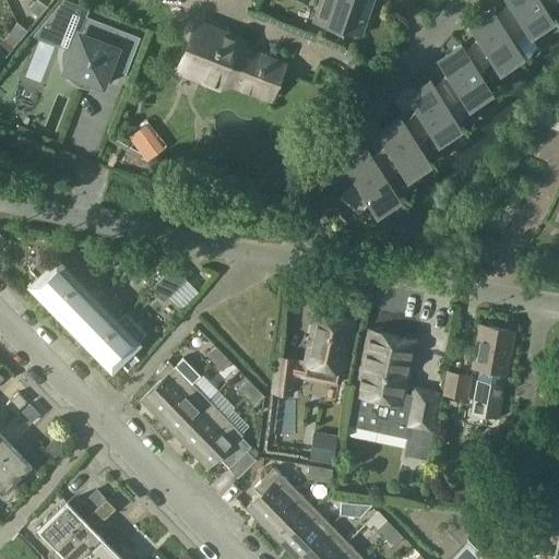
[(38,16),(47,7),(39,0),(35,0),(28,8),(38,16)]
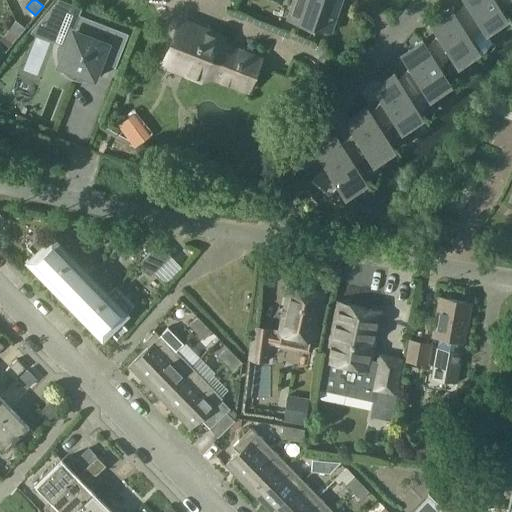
[(56,0),(30,32),(58,43),(58,44),(59,45),(58,49),(58,54),(58,58),(59,62),(61,66),(64,69),(66,72),(70,75),(75,77),(77,71),(93,77),(100,61),(105,58),(117,63),(128,33),(79,14),(82,8),(62,0),(56,0)]
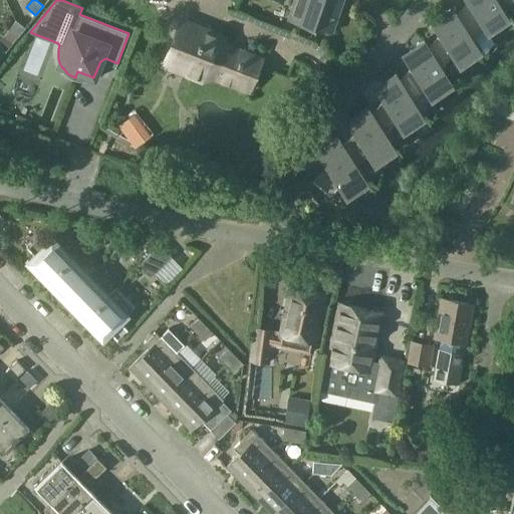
[(336,0),(294,0),(292,6),(294,7),(292,21),(314,29),(315,26),(332,32),(340,11),(336,9),(336,0)]
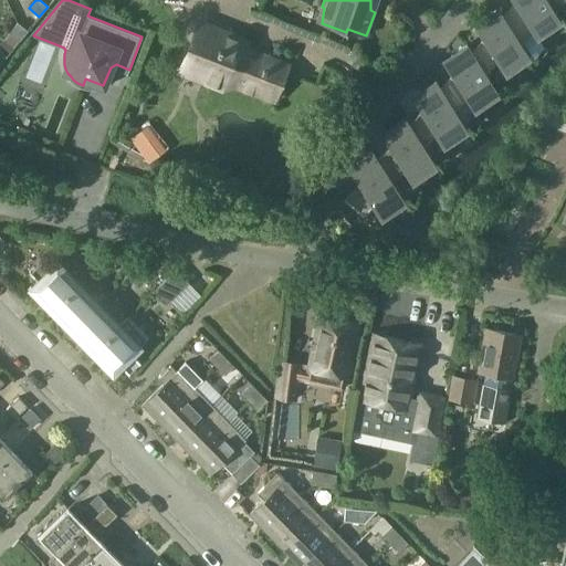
[(514,0),(515,0),(503,13),(503,14),(519,37),(519,35),(531,21),(535,29),(559,13),(551,0),(514,0)]
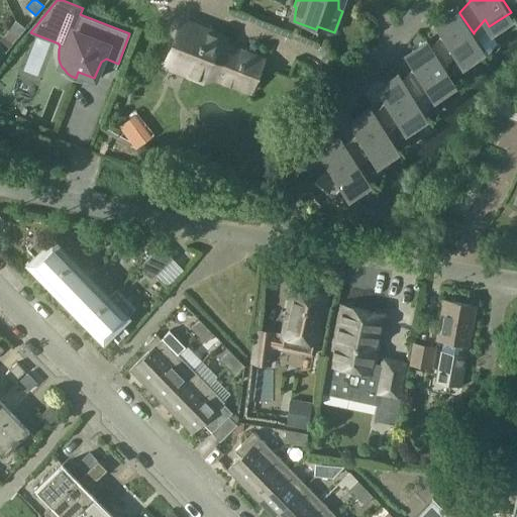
[(442,33),(431,45),(430,45),(445,66),(456,53),(460,60),(483,44),(474,32),(474,33),(459,13),(459,12),(456,8),(435,23),(442,33)]
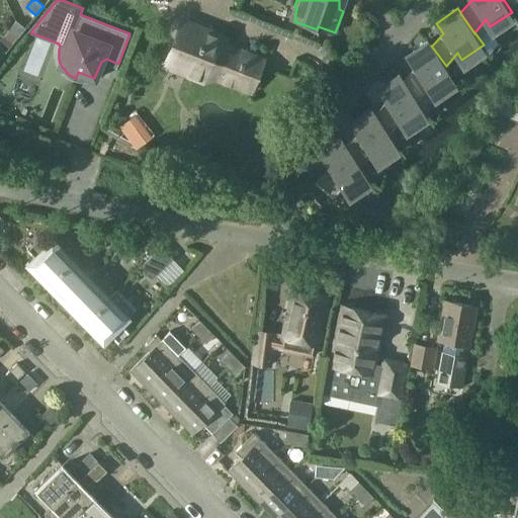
[(8,29),(17,37),(25,28),(16,20),(8,29)]
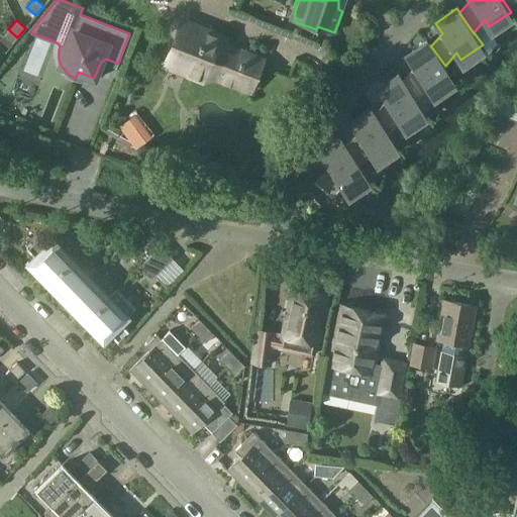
[(184,21),(167,65),(205,79),(207,75),(249,92),(263,58),(220,40),(221,36),(184,21)]
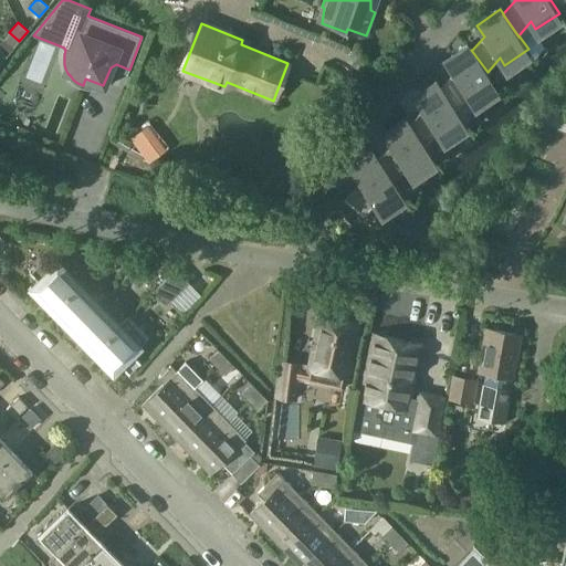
[(9,32),(3,40),(13,48),(19,41),(9,32)]
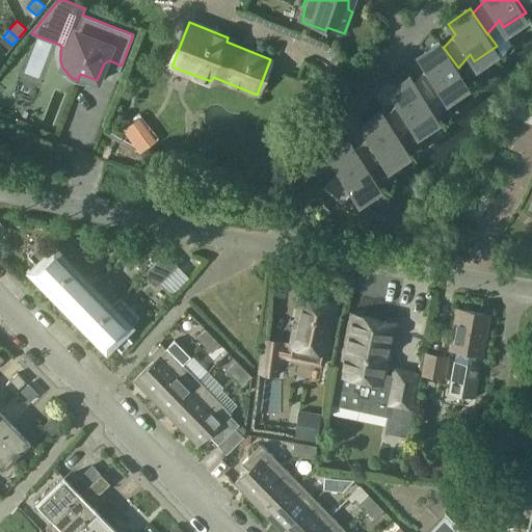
[(468,80),(458,68),(443,47),(444,47),(441,42),(418,57),(425,68),(415,80),(414,81),(429,102),(429,101),(441,88),(445,95),(468,80)]
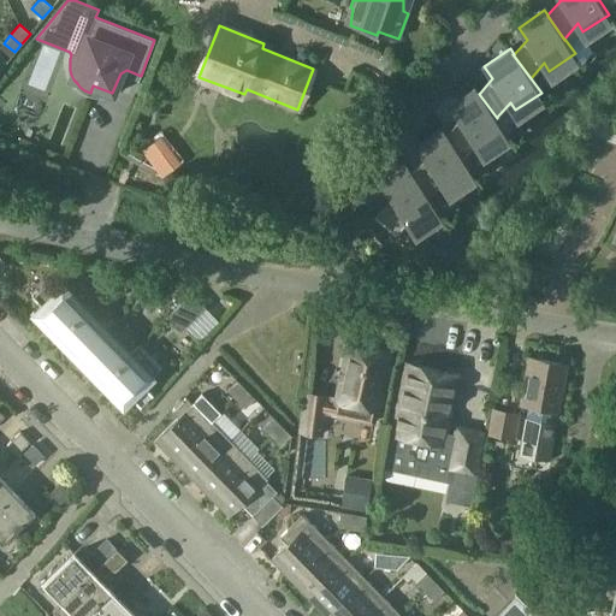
[(479,94),(480,93),(477,88),(450,106),(458,118),(446,132),(463,157),(477,141),(481,149),(508,131),(497,117),(497,118),(479,94)]
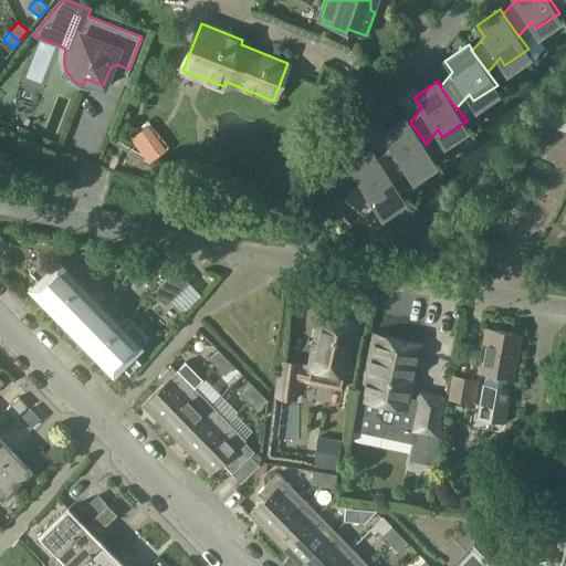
[(391,144),(378,159),(378,160),(394,182),(394,181),(407,166),(411,173),(435,157),(426,144),(410,122),(407,116),(384,133),(391,144)]
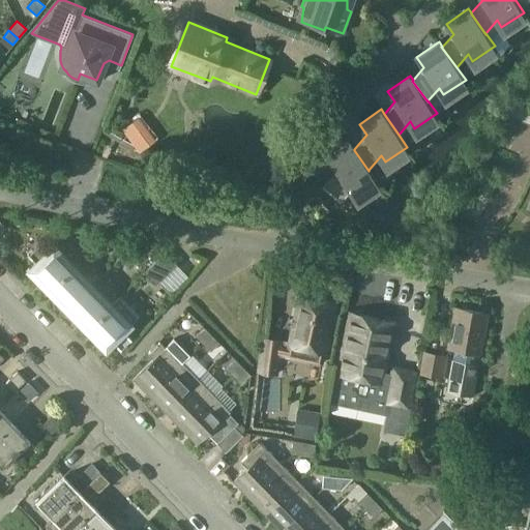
[(336,171),(322,187),(341,203),(351,190),(355,198),(378,182),(369,170),(369,171),(354,150),(354,149),(352,145),(329,159),(336,171)]
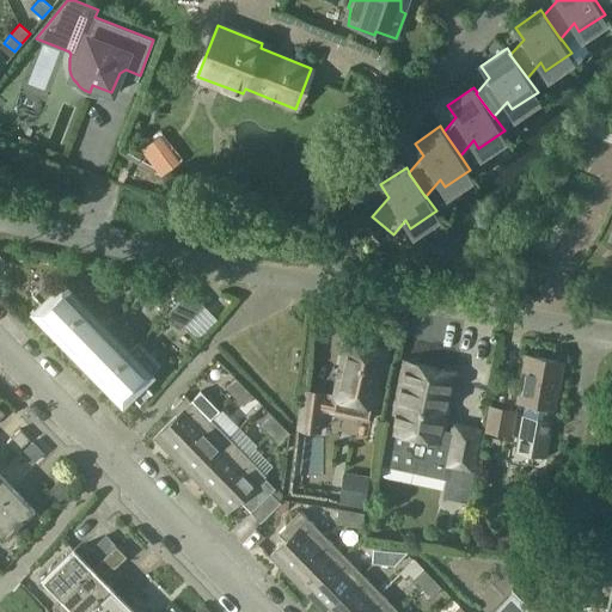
[(115,276),(105,286),(115,297),(126,287),(115,276)]
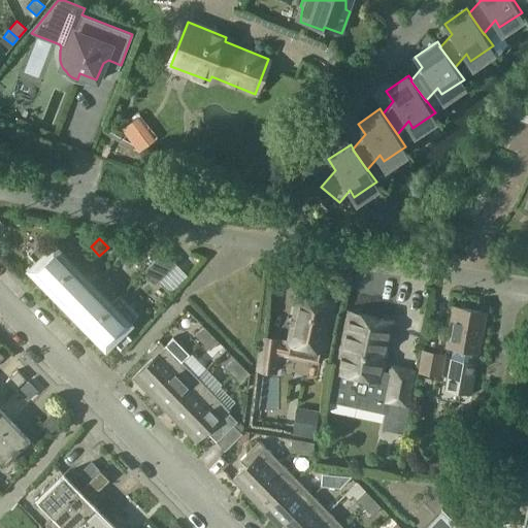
[(28,254),(35,262),(30,267),(28,266),(27,267),(48,289),(72,264),(52,243),(51,244),(53,245),(46,252),(38,243),(28,254)]
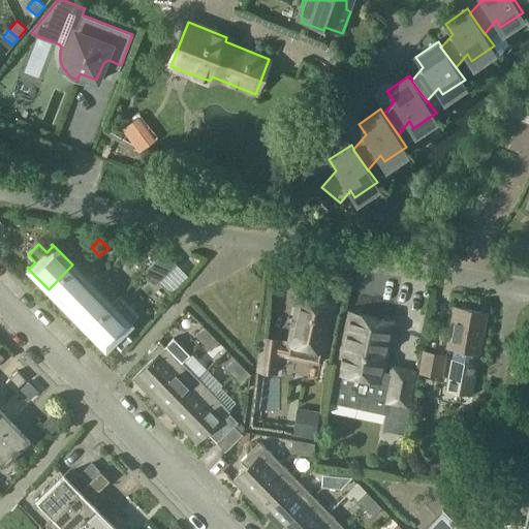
[(132,245),(123,253),(131,262),(141,254),(132,245)]
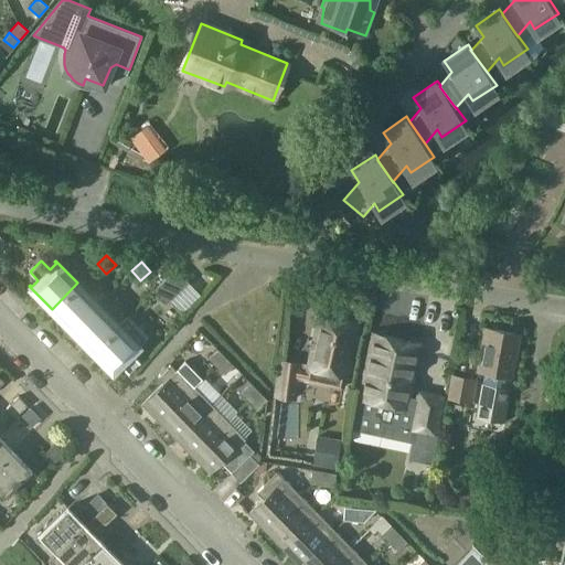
[(188,281),(176,269),(153,290),(166,304),(188,281)]
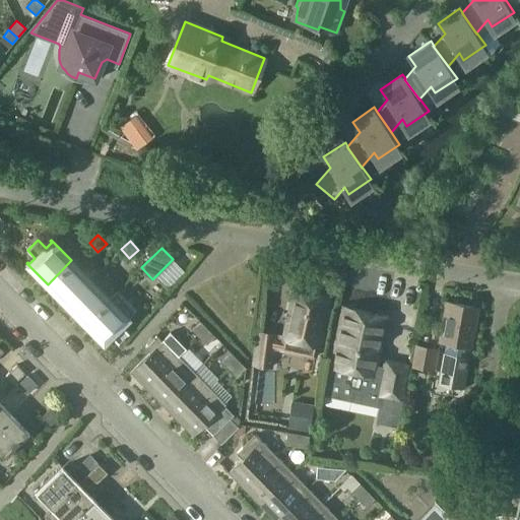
[(48,284),(66,304),(90,279),(71,260),(48,284)]
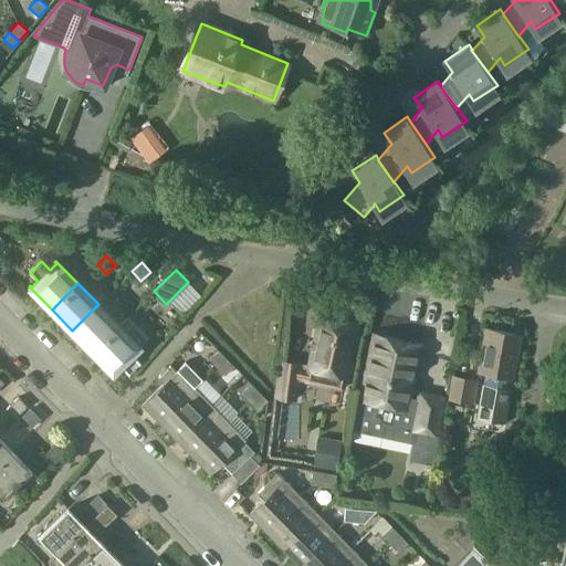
[(92,350),(118,325),(98,304),(72,331),(92,350)]
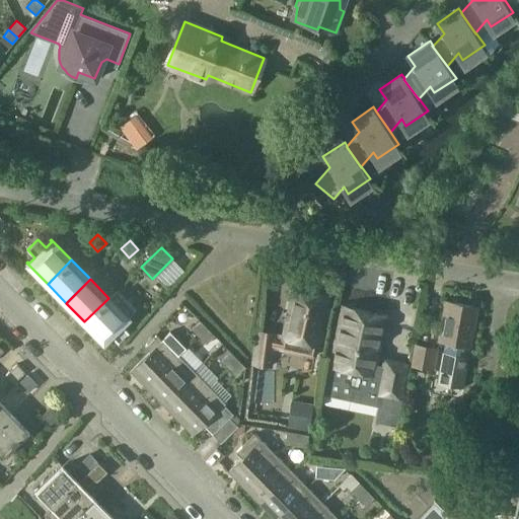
[(128,320),(129,319),(128,317),(137,309),(118,290),(108,298),(84,321),(104,343),(105,342),(104,341),(108,337),(117,344),(129,332),(121,324),(127,318),(128,320)]
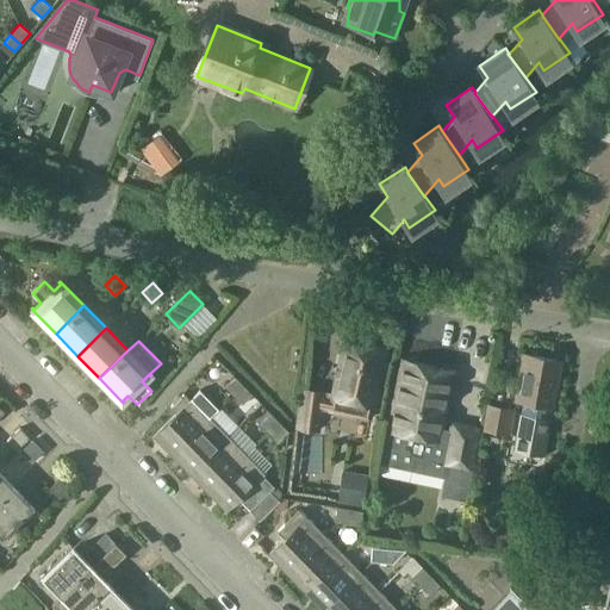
[(371,417),(373,406),(385,350),(344,341),(332,393),(303,390),(297,428),(321,431),(323,408),(371,417)]
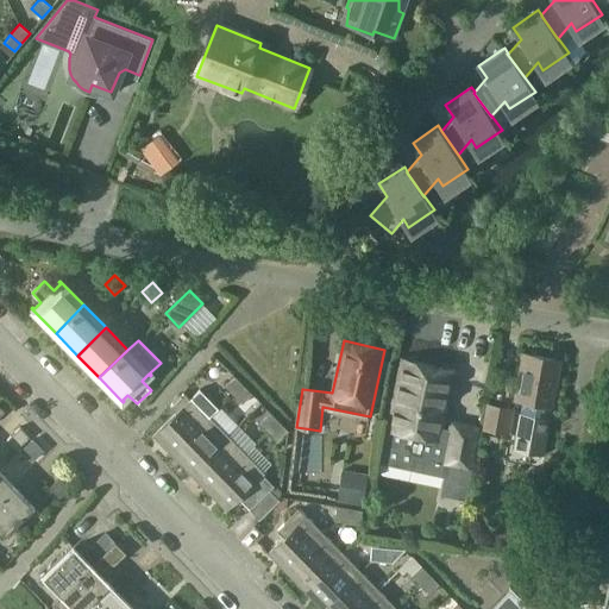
[(552,408),(562,360),(522,353),(514,401),(522,400),(513,449),(544,456),(552,408)]
